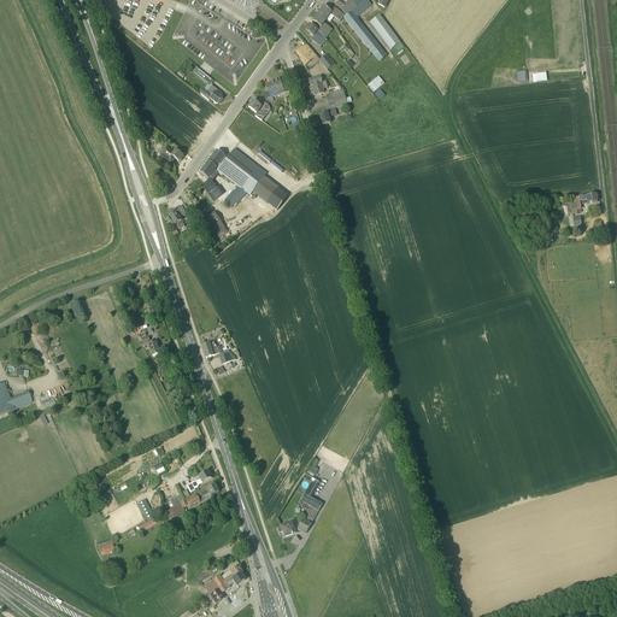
[(334,0),(338,3),(334,7),(339,10),(346,4),(341,0),(334,0)]
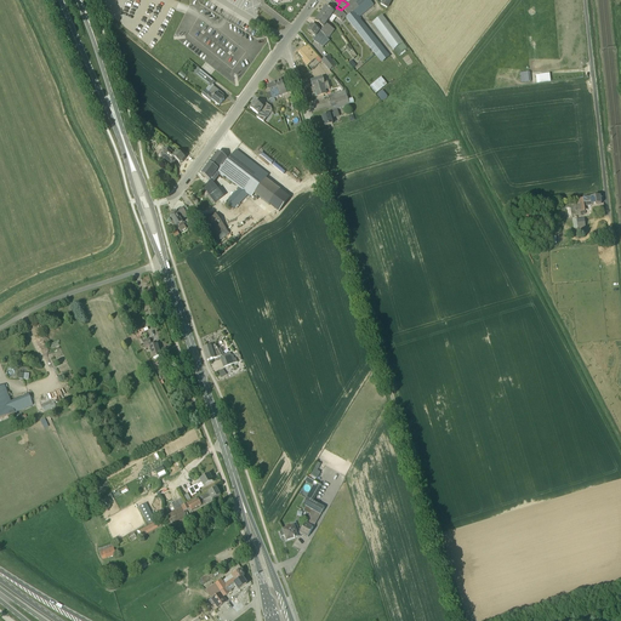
[(352,0),(348,4),(341,10),(342,11),(348,16),(353,11),(365,0),(352,0)]
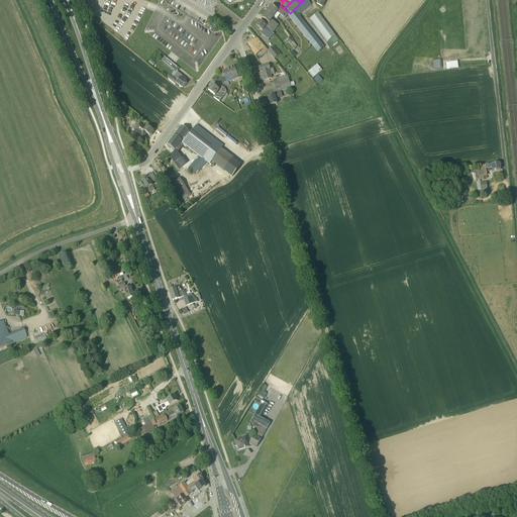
[(299,15),(311,4),(307,0),(304,0),(294,9),(299,15)]
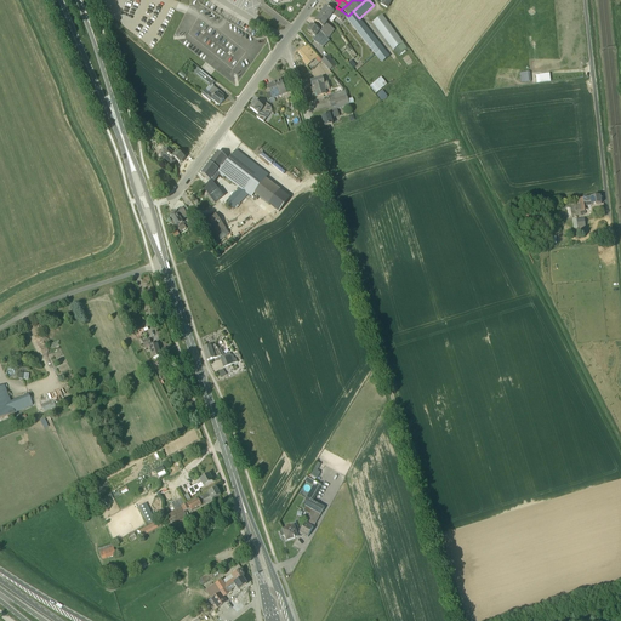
[(326,6),(320,15),(329,21),(332,15),(342,22),(347,16),(336,9),(334,12),(326,6)]
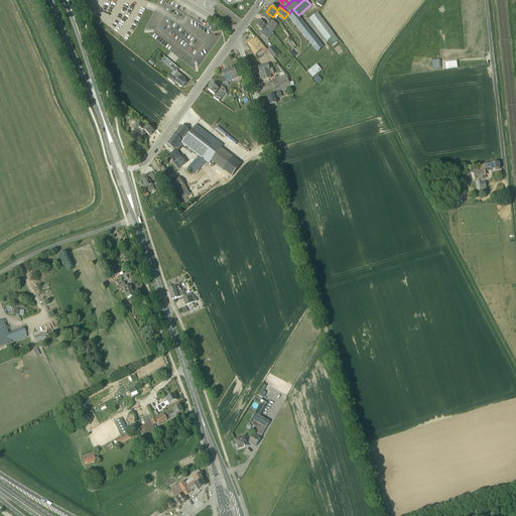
[(266,12),(262,18),(270,24),(267,27),(268,28),(272,32),(278,24),(271,20),(273,17),(266,12)]
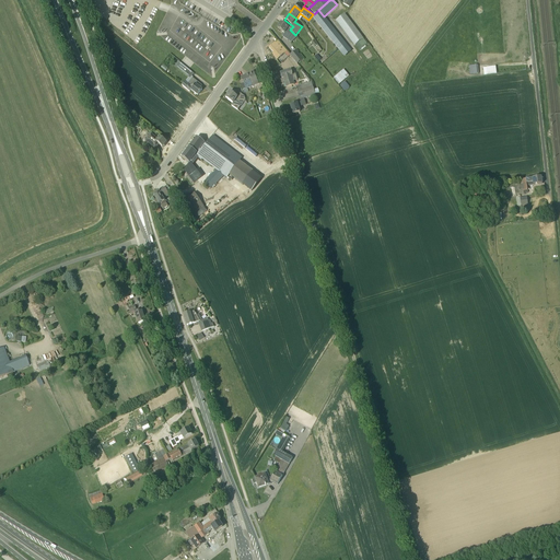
[(363,39),(345,14),(335,21),(353,47),(363,39)]
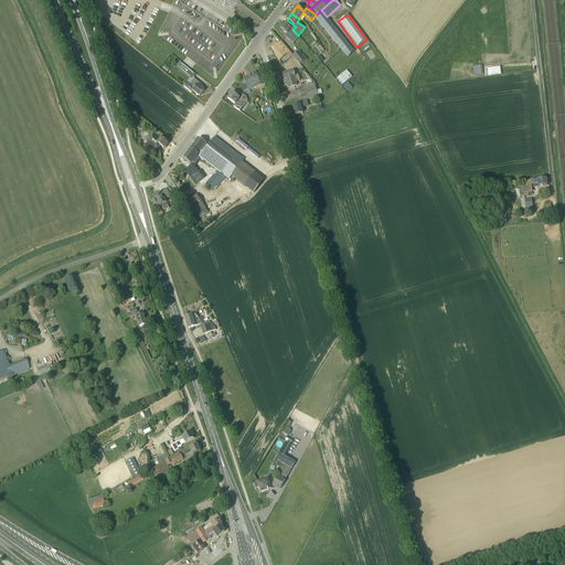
[(292,29),(284,23),(280,29),(287,33),(285,38),(290,41),(294,36),(297,39),(299,38),(299,39),(300,38),(298,35),(294,31),(292,30),(292,29)]
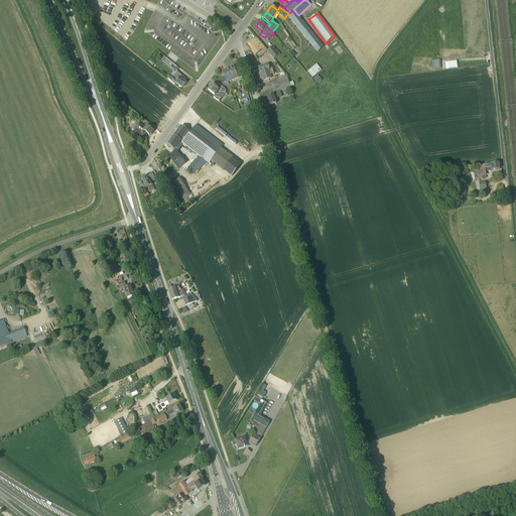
[(253,51),(255,54),(262,48),(258,45),(261,43),(260,42),(256,38),(254,39),(253,39),(248,44),(254,50),(253,51)]
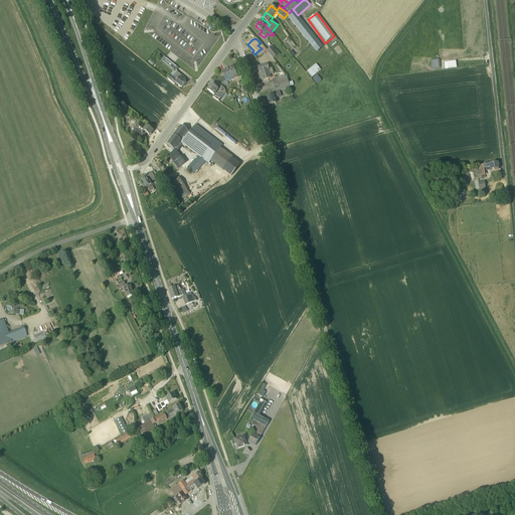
[(279,55),(272,46),(267,50),(274,59),(279,55)]
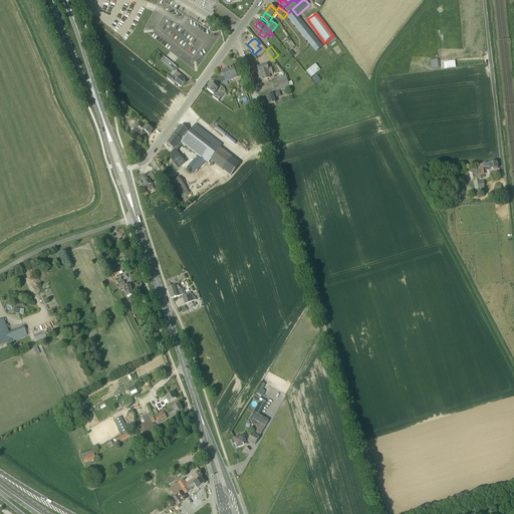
[(162,61),(176,72),(177,71),(179,68),(165,57),(164,59),(162,61)]
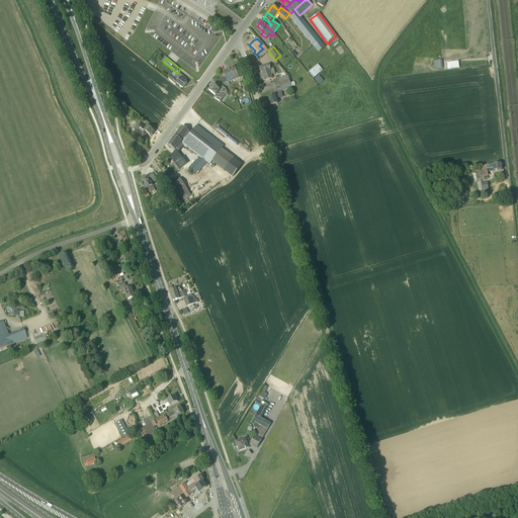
[(434,69),(442,68),(442,61),(433,61),(434,69)]
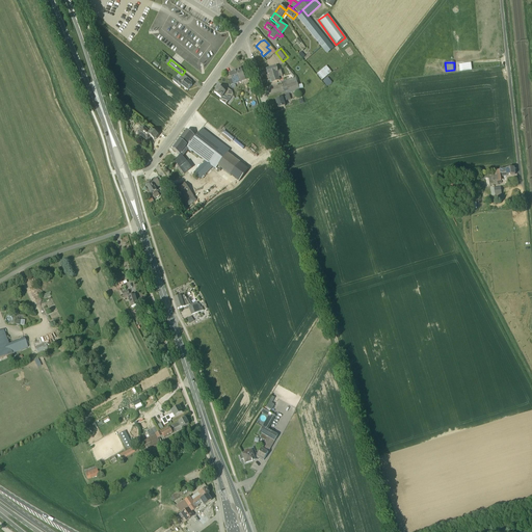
[(272,83),(281,80),(280,77),(283,76),(281,71),(278,71),(277,69),(276,65),(266,69),(268,74),(269,74),(272,83)]
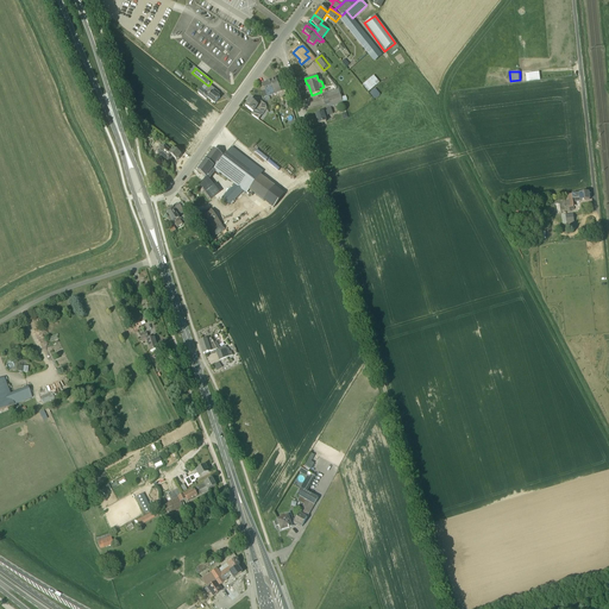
[(368,93),(380,82),(372,75),(362,86),(368,93)]
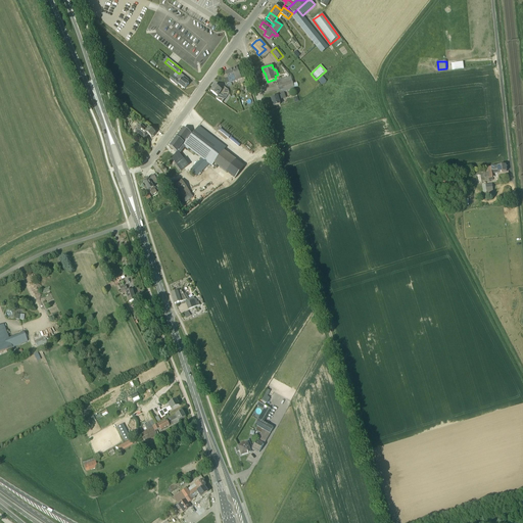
[(289,77),(291,77),(291,76),(283,65),(281,67),(289,77)]
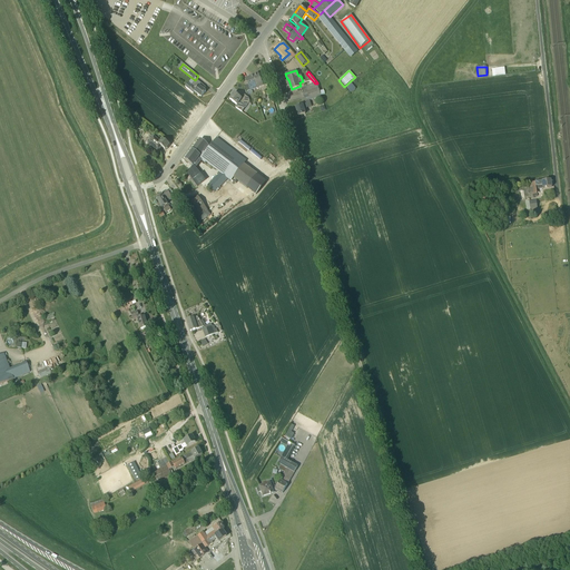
[(251,77),(246,79),(251,90),(252,89),(263,86),(258,72),(251,76),(251,77)]
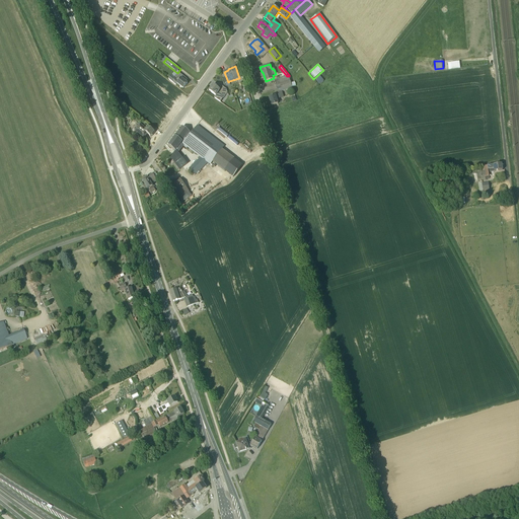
[(178,72),(177,73),(173,78),(170,76),(168,79),(175,84),(176,83),(183,88),(188,83),(186,81),(187,79),(178,72)]
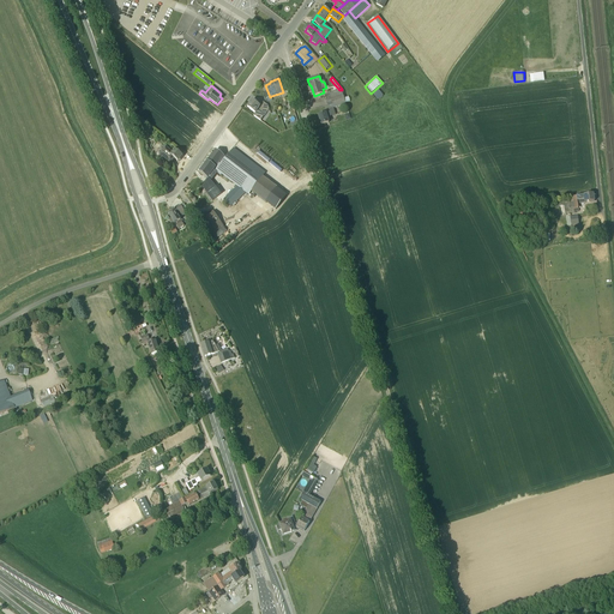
[(324,95),(329,110),(330,113),(326,113),(319,115),(321,125),(330,122),(327,118),(336,115),(333,108),(345,104),(342,90),(324,95)]
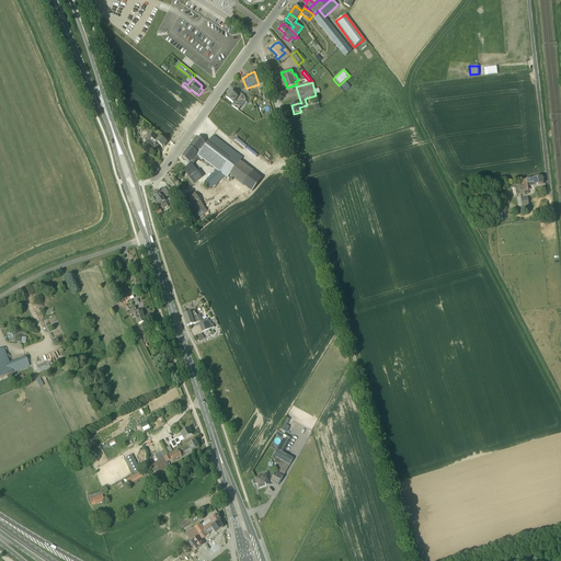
[(340,86),(345,91),(350,88),(344,82),(340,86)]
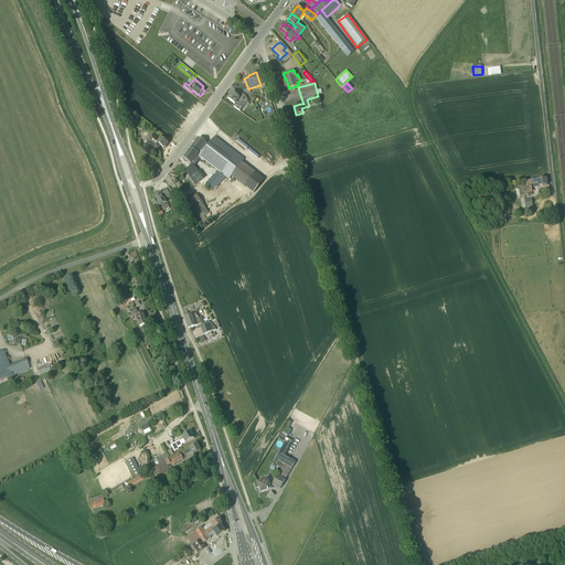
[(243,94),(240,98),(232,93),(227,99),(235,105),(234,107),(242,112),(249,102),(248,98),(243,94)]
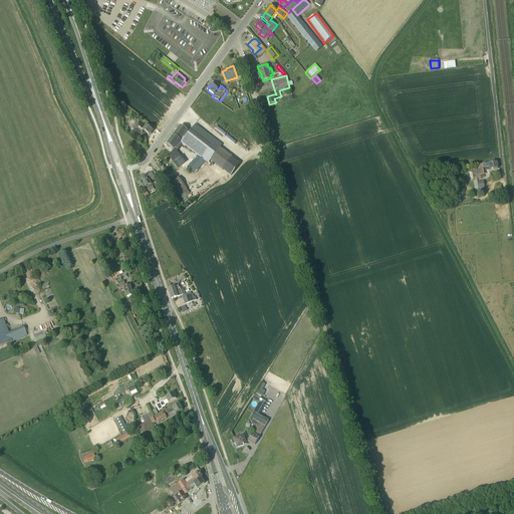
[(123,103),(116,97),(113,101),(120,107),(123,103)]
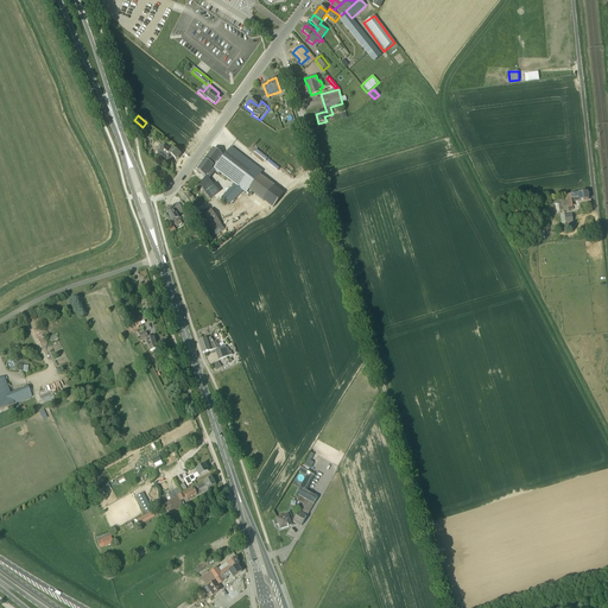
[(181,154),(173,149),(171,151),(164,145),(158,153),(169,160),(172,157),(176,159),(177,159),(178,159),(182,156),(181,154)]
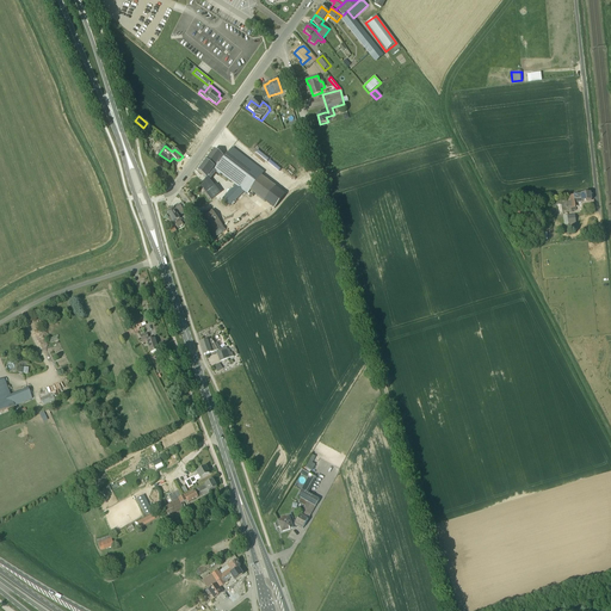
[(226,158),(223,156),(215,167),(217,170),(216,172),(220,176),(221,174),(235,185),(222,198),(232,208),(246,193),(247,195),(264,172),(233,148),(226,158)]
